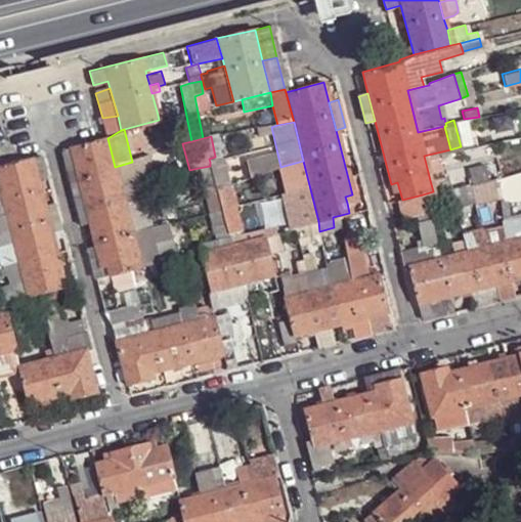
[(107,138),(71,147),(89,225),(99,261),(105,259),(107,266),(111,275),(141,268),(132,236),(125,208),(115,167),(107,138)]
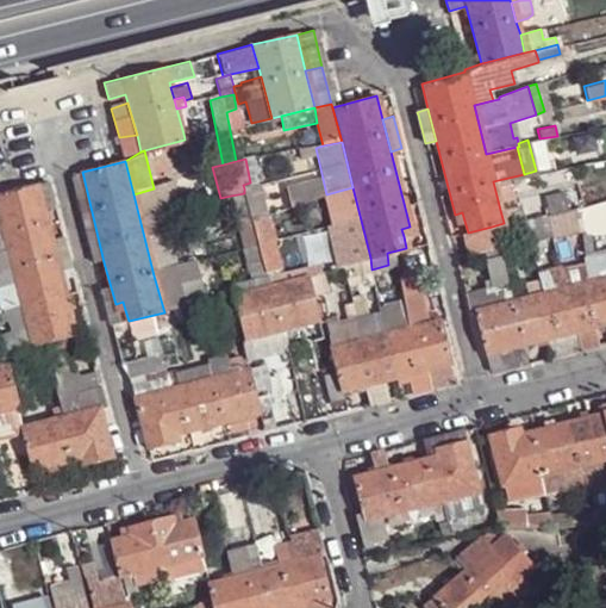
[(94,264),(104,262),(82,172),(72,174),(80,208),(87,236),(94,264)]
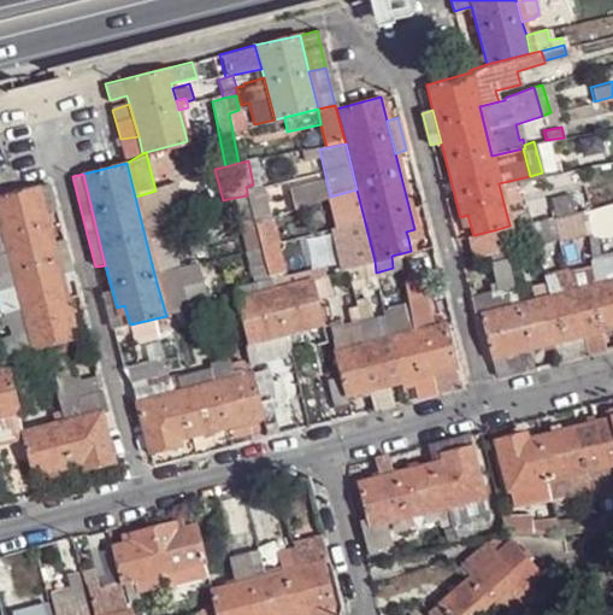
[(330,197),(326,181),(290,189),(298,210),(330,197)]
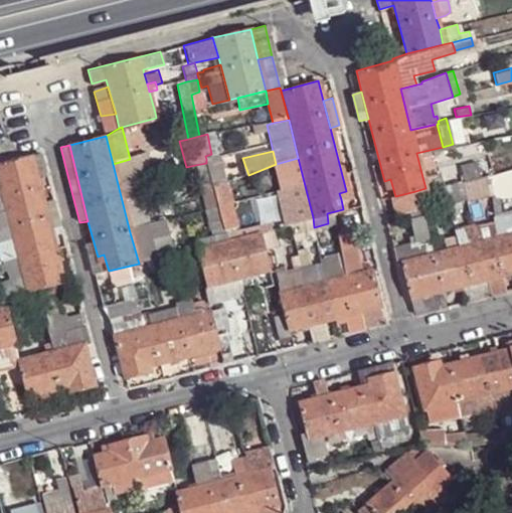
[(44,173),(39,154),(31,156),(36,175),(44,173)]
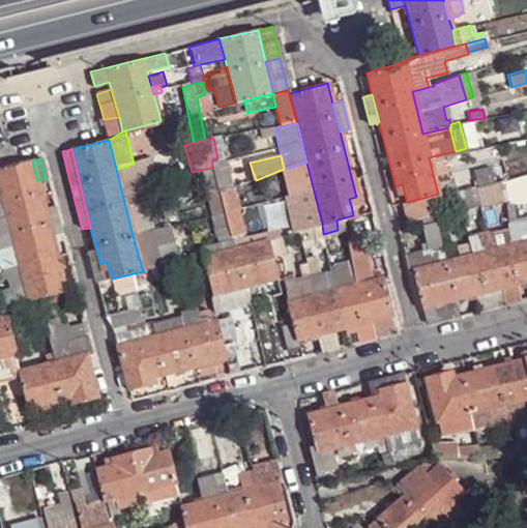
[(234,188),(227,159),(212,164),(212,168),(220,193),(234,188)]
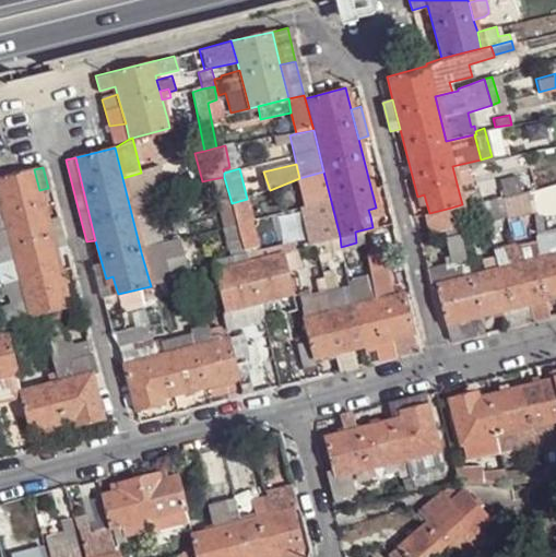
[(34,169),(0,178),(0,204),(2,213),(14,262),(20,283),(25,301),(28,317),(61,308),(59,298),(57,289),(64,288),(39,190),(34,169)]
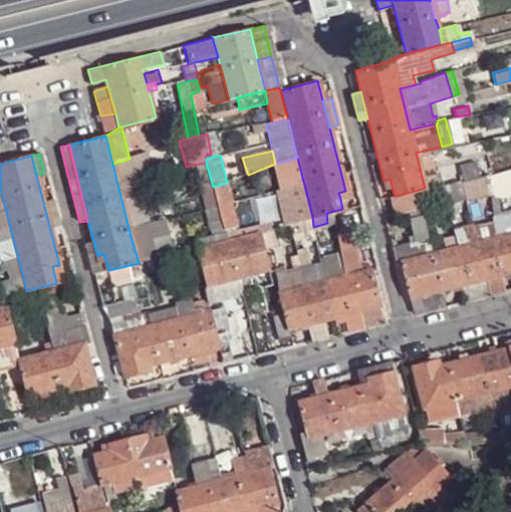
[(112,164),(122,204),(145,198),(146,196),(136,158),(130,159),(112,164)]
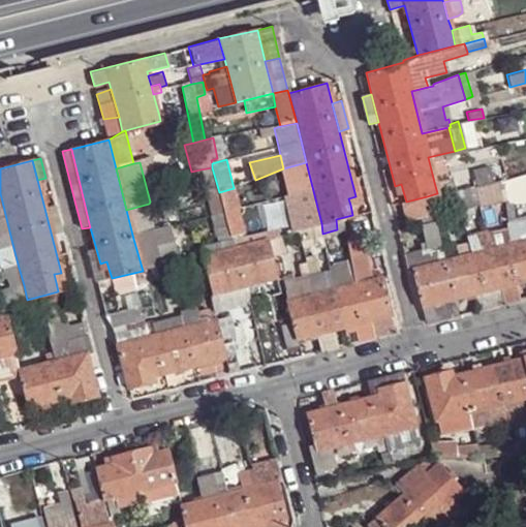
[(321,223),(306,162),(283,168),(299,228),(321,223)]
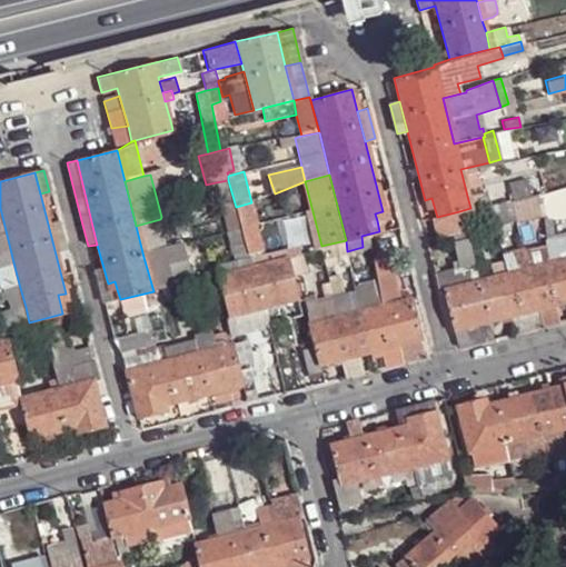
[(512,201),(507,202),(513,222),(513,224),(543,216),(538,196),(528,198),(524,179),(506,183),(512,201)]
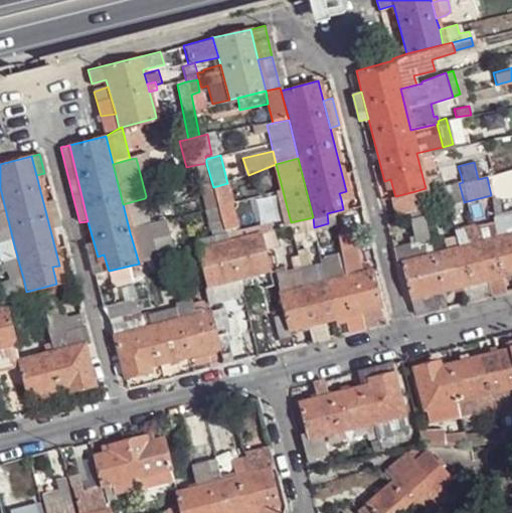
[(213,187),(206,163),(195,165),(202,190),(213,187)]
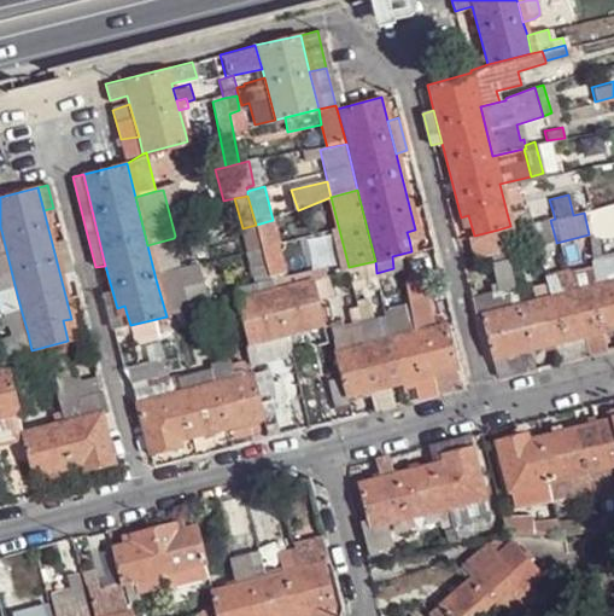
[(507,213),(510,226),(512,227),(527,224),(528,224),(525,209),(507,213)]
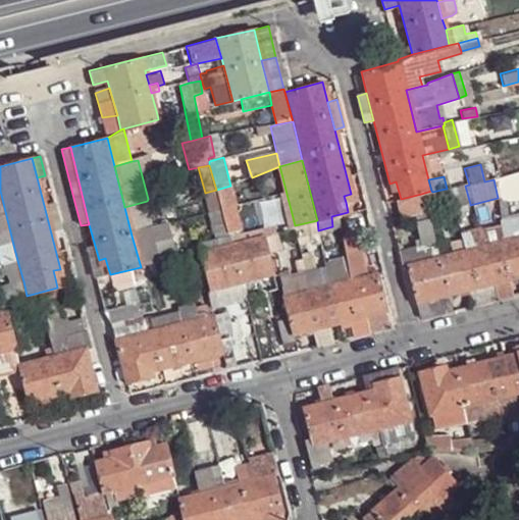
[(390,184),(392,191),(398,189),(396,182),(390,184)]
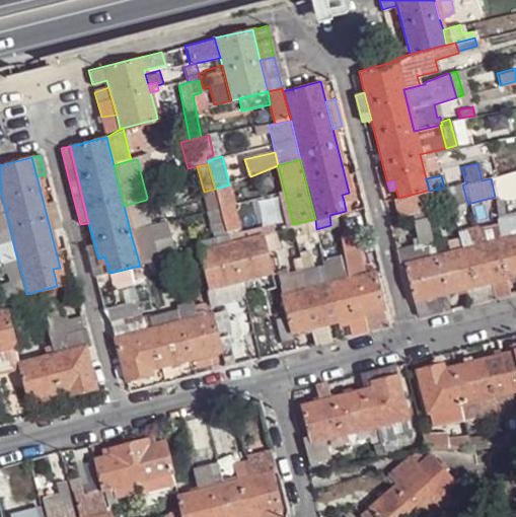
[(443,188),(447,208),(467,203),(462,185),(462,183),(444,188),(443,188)]
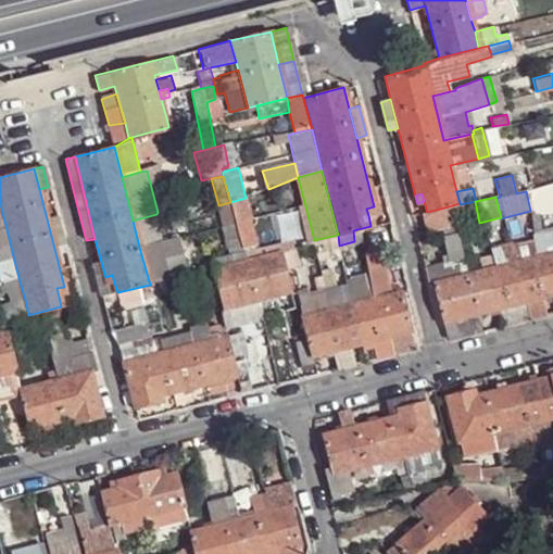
[(237,223),(241,239),(243,247),(259,242),(246,198),(230,202),(237,223)]
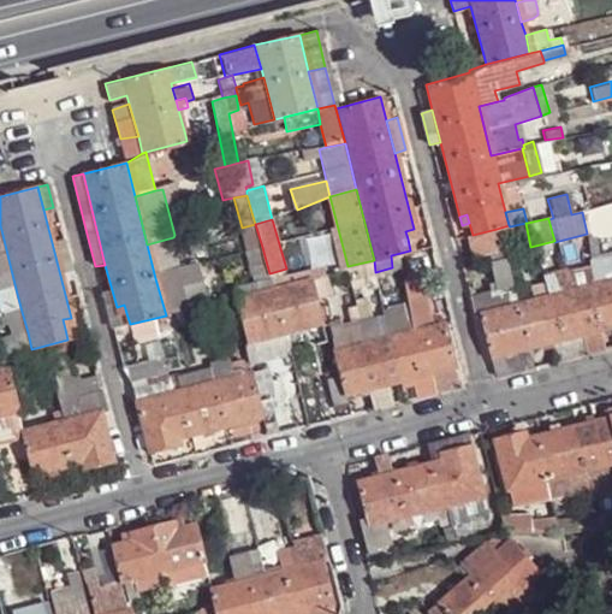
[(242,228),(241,228),(245,252),(262,247),(255,224),(242,228)]
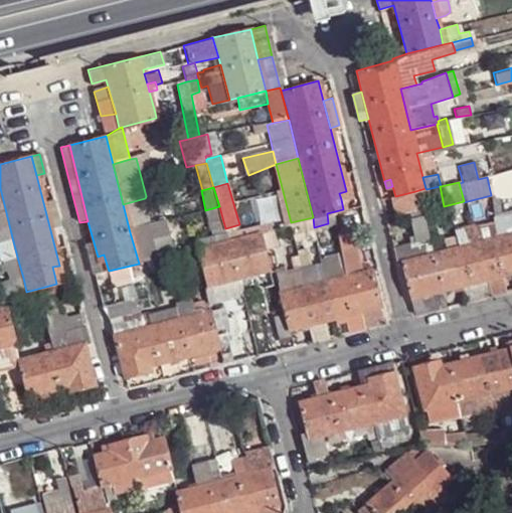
[(420,209),(415,191),(395,196),(388,198),(392,216),(406,213),(418,210),(420,209)]
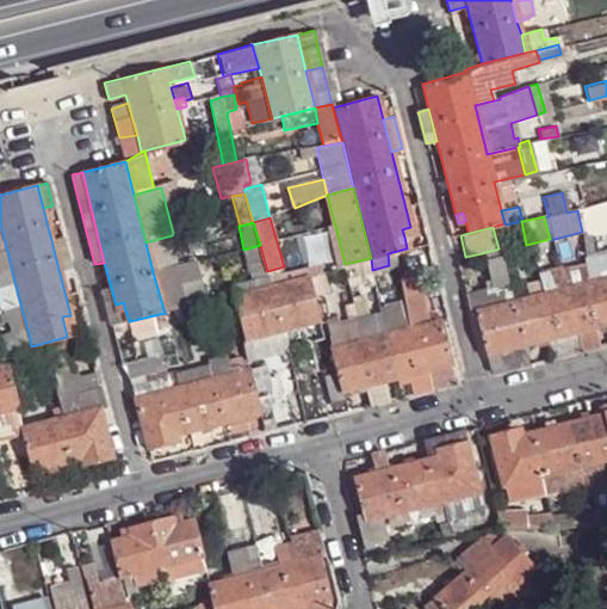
[(0,289),(16,287),(2,233),(0,233),(0,289)]
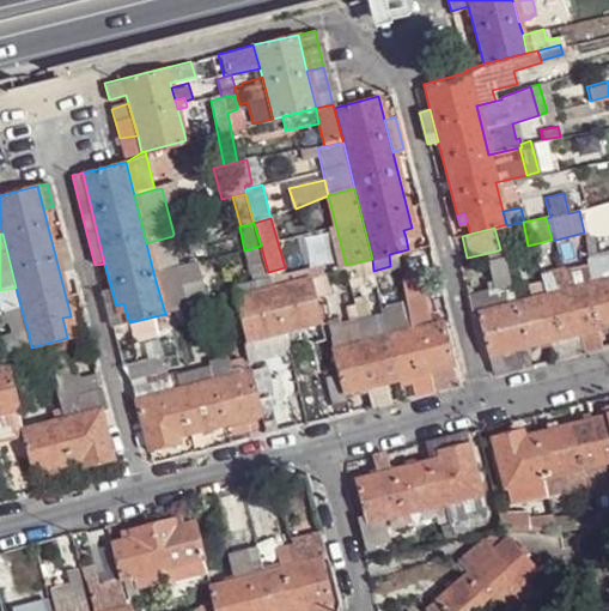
[(154,277),(177,266),(175,252),(186,248),(183,235),(172,236),(146,243),(154,277)]
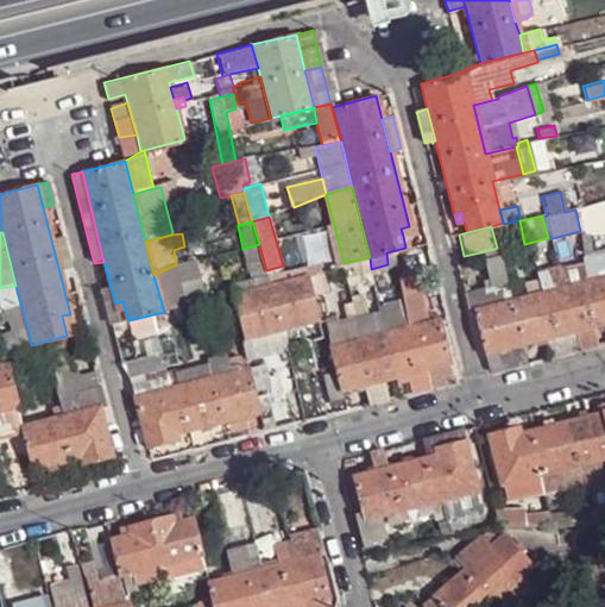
[(243,249),(246,267),(264,262),(259,244),(243,249)]
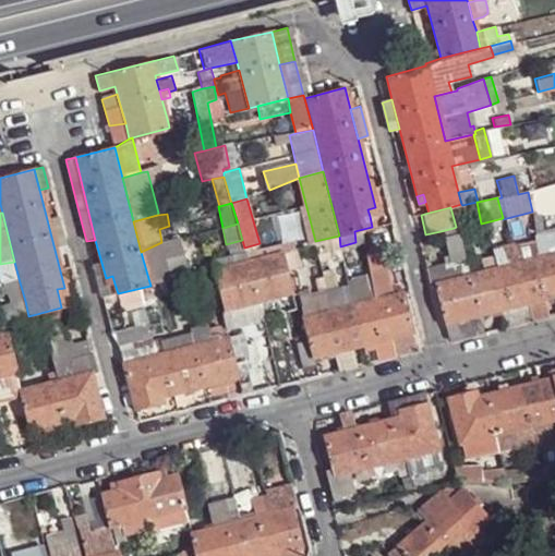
[(454,228),(441,231),(443,240),(456,237),(456,234),(454,228)]
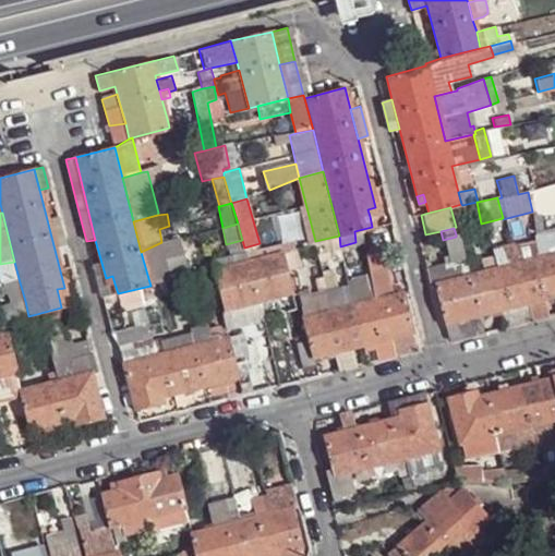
[(513,245),(517,261),(534,255),(533,245),(554,239),(554,228),(533,234),(534,239),(513,245)]
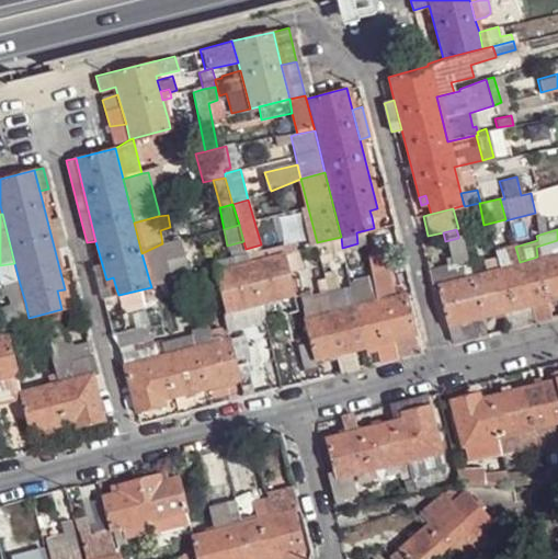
[(460,236),(458,236),(458,238),(445,241),(448,257),(443,258),(445,264),(451,263),(467,259),(460,236)]
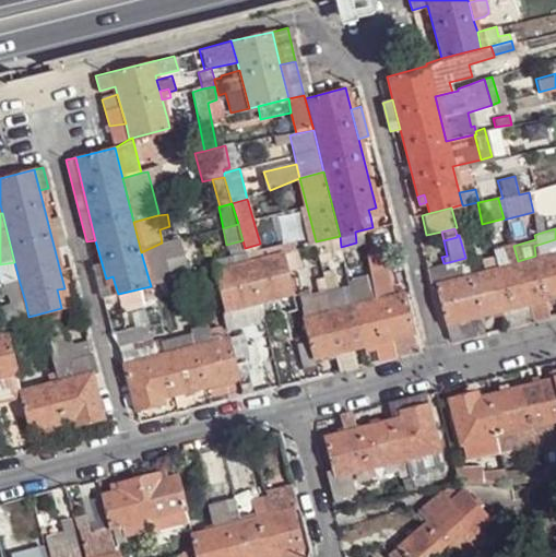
[(141,252),(151,286),(161,283),(172,281),(168,265),(181,262),(186,260),(180,239),(162,243),(141,252)]
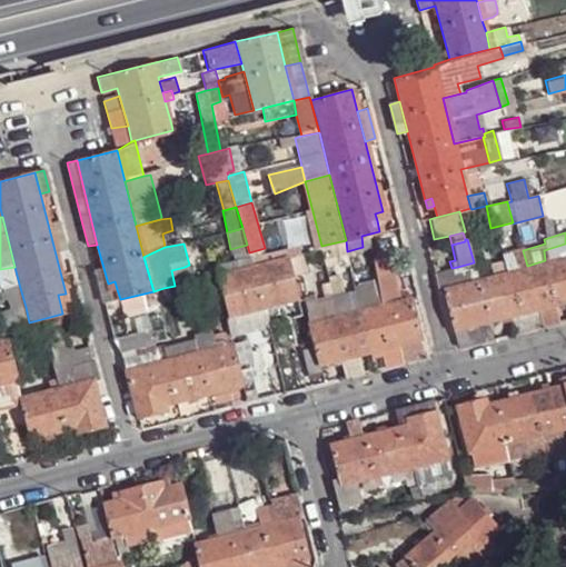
[(565,255),(565,244),(544,250),(545,260),(565,255)]
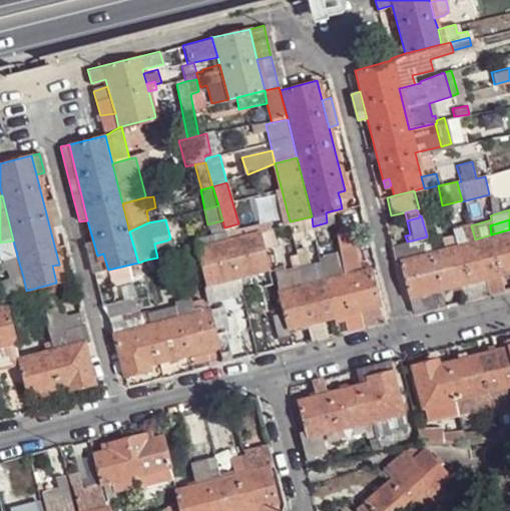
[(193,237),(196,247),(227,239),(224,227),(222,220),(207,224),(209,233),(193,237)]
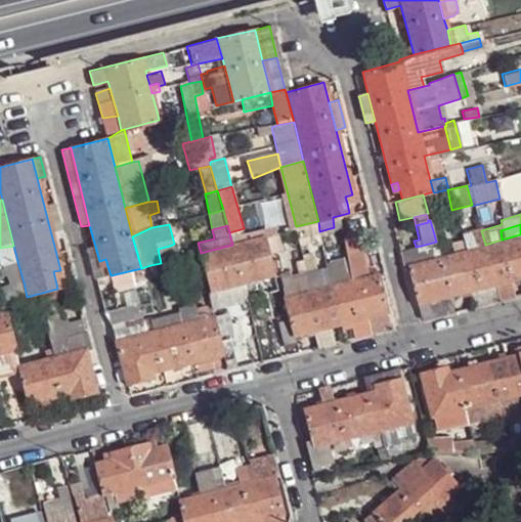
[(485,245),(481,230),(460,235),(463,243),(470,242),(472,248),(485,245)]
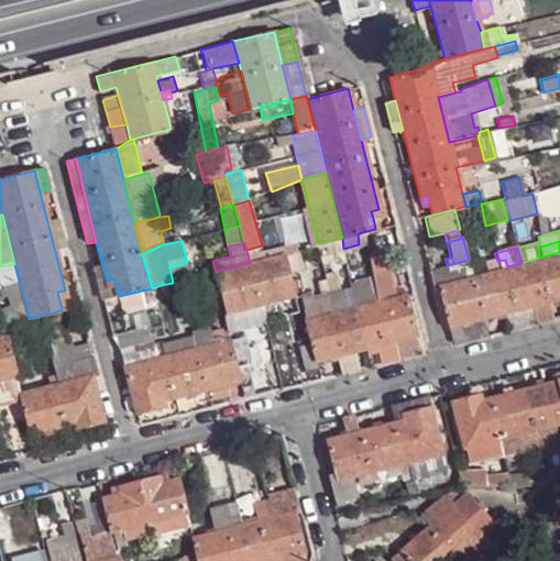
[(416,333),(405,294),(394,296),(382,250),(361,255),(363,278),(366,304),(333,311),(304,319),(310,342),(315,360),(368,347),(397,339),(416,333)]
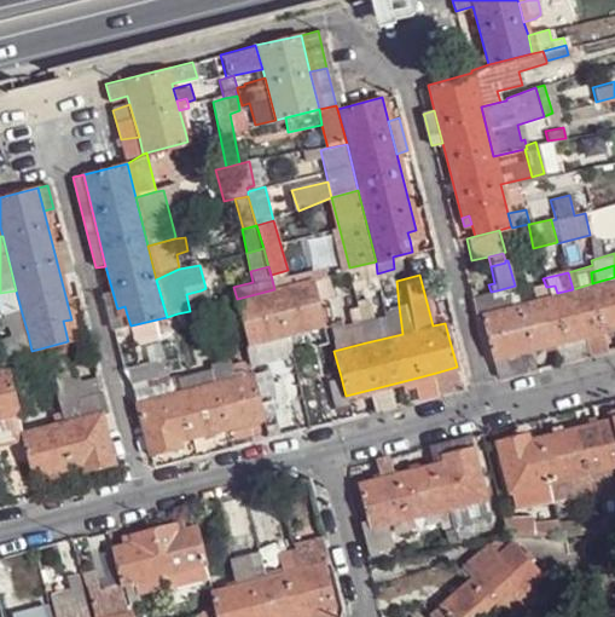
[(325,277),(311,280),(315,300),(331,298),(325,277)]
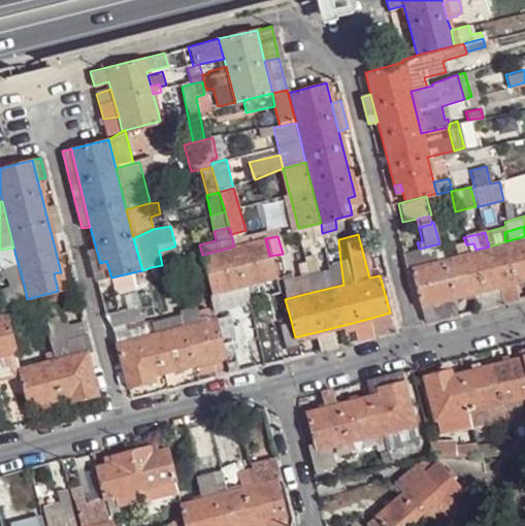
[(524,277),(524,276),(524,236),(505,241),(489,247),(476,250),(411,267),(420,304),(451,296),(469,292),(524,277)]
